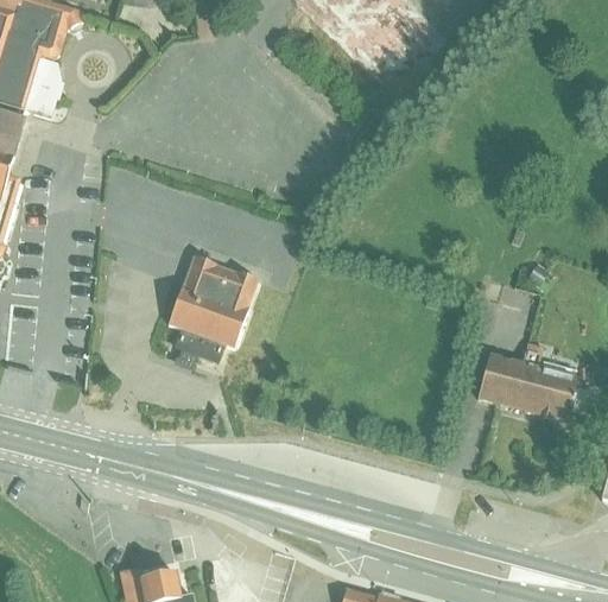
[(83,21),(75,7),(51,0),(0,0),(0,270),(4,268),(6,260),(4,255),(6,247),(4,242),(21,177),(6,173),(11,158),(16,159),(26,120),(21,119),(24,109),(52,118),(57,100),(59,101),(65,83),(62,82),(58,63),(49,59),(61,54),(68,30),(70,29),(73,32),(78,31),(83,26),(81,23),(83,21)]
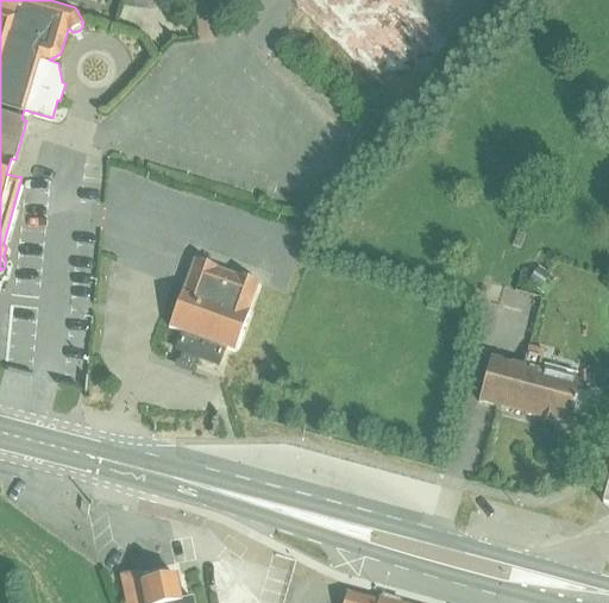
[(246,307),(257,278),(234,270),(234,271),(215,264),(215,263),(193,255),(183,283),(182,283),(168,322),(181,327),(174,346),(181,349),(177,357),(193,363),(196,353),(218,362),(224,344),(233,347),(248,307),(246,307)]
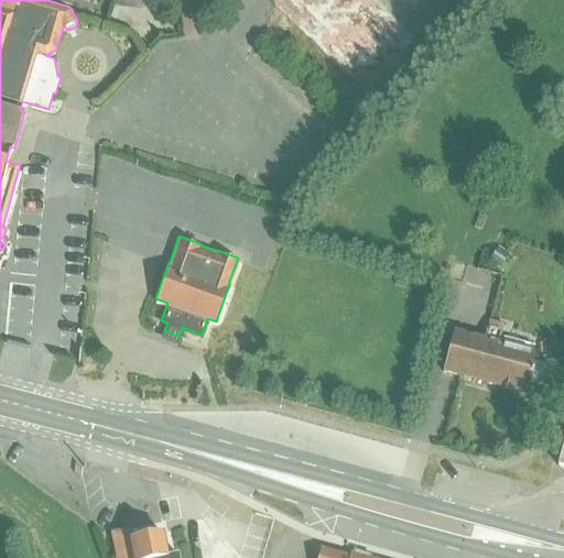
[(498,243),(488,256),(499,264),(508,251),(498,243)]
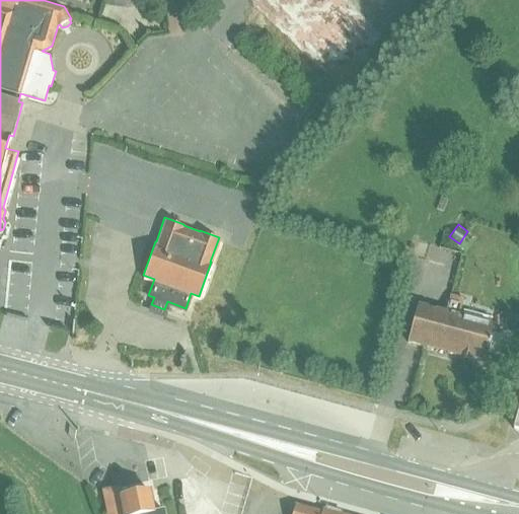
[(365,250),(363,259),(371,261),(373,252),(365,250)]
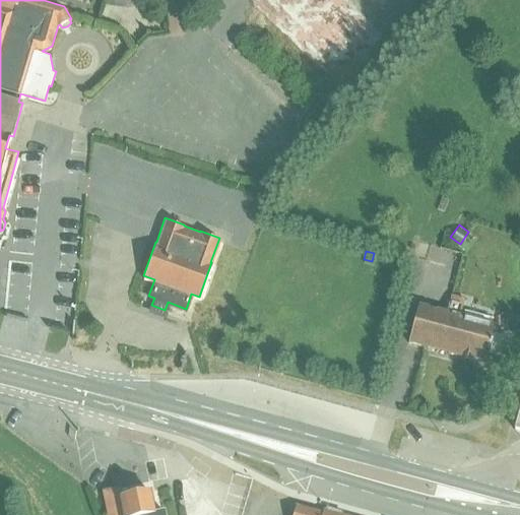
[(427,253),(426,260),(441,263),(442,256),(427,253)]
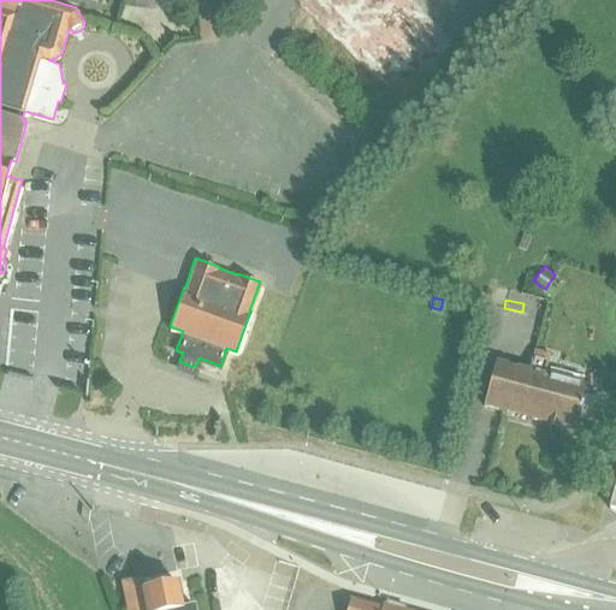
[(597,396),(584,392),(586,383),(544,372),(549,350),(533,347),(527,367),(495,359),(483,402),(574,426),(578,416),(591,420),(597,396)]
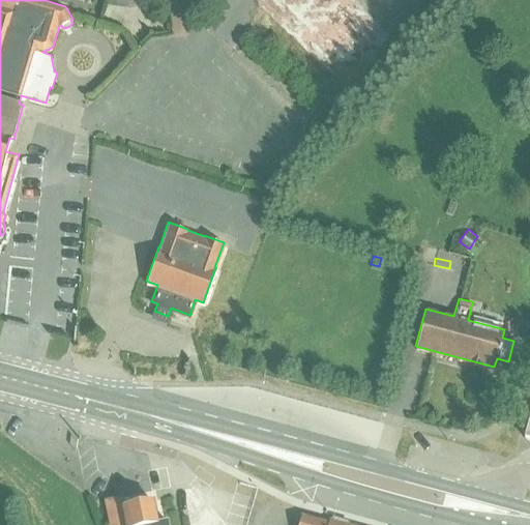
[(121,493),(105,496),(110,524),(169,524),(168,519),(158,520),(154,499),(123,504),(121,493)]
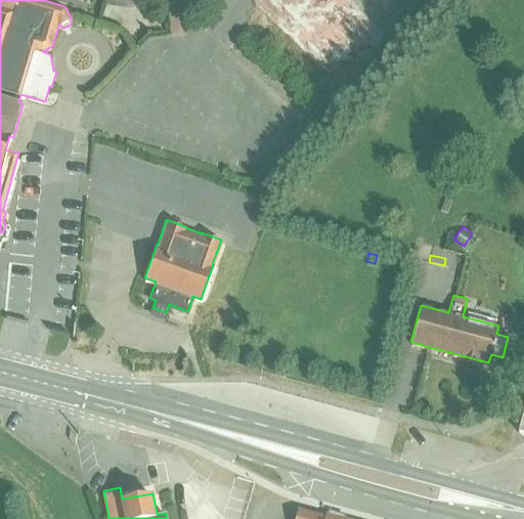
[(354,518),(342,516),(343,513),(330,509),(329,512),(325,511),(324,514),(297,507),(293,518),(354,518)]
